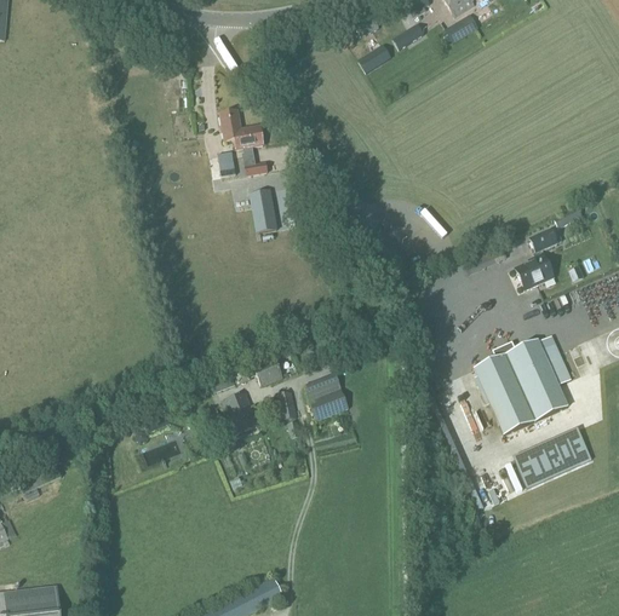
[(0,0),(0,39),(6,40),(10,0),(0,0)]
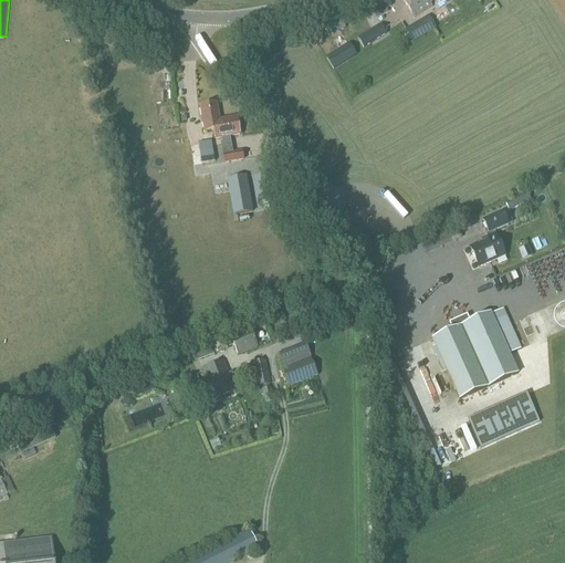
[(370,0),(376,11),(393,3),(390,0),(370,0)]
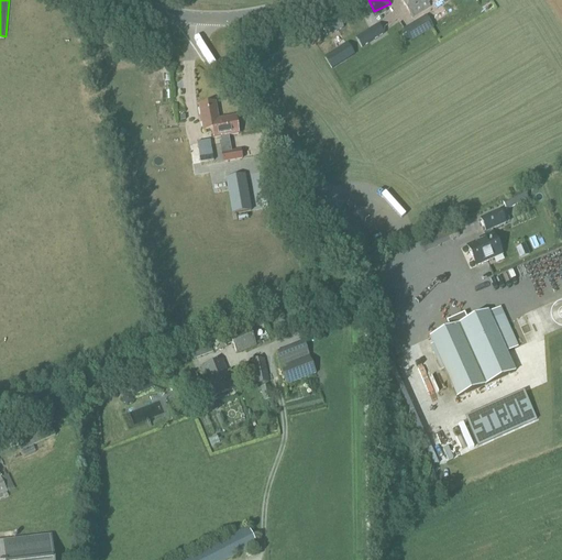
[(404,0),(414,15),(431,3),(429,0),(404,0)]
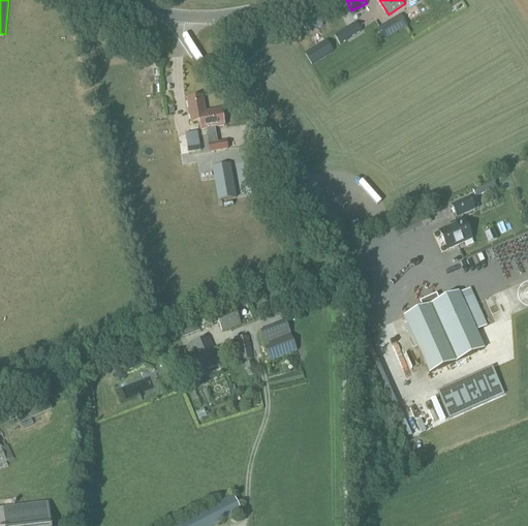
[(386,38),(408,24),(401,12),(379,26),(386,38)]
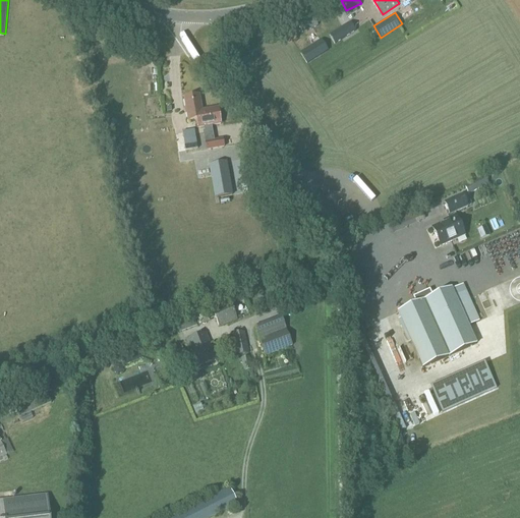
[(320,22),(314,13),(299,21),(303,31),(320,22)]
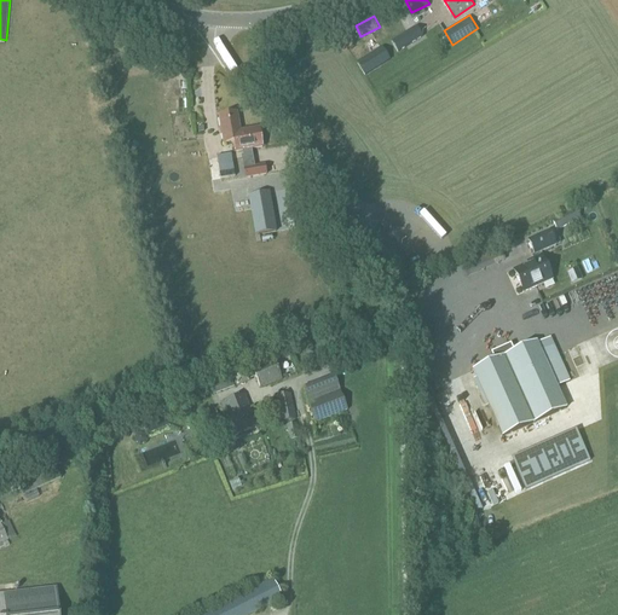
[(425,34),(416,23),(392,38),(399,50),(425,34)]
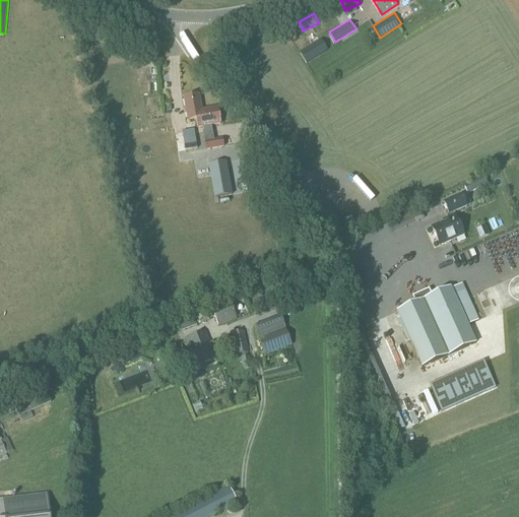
[(308,61),(328,48),(321,37),(301,50),(308,61)]
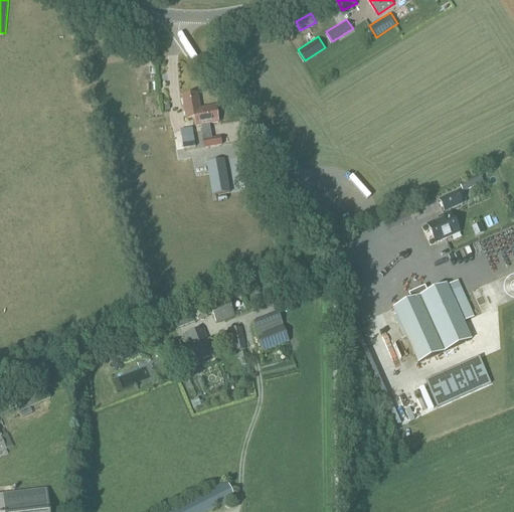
[(216,104),(200,107),(198,92),(183,94),(187,117),(195,116),(196,124),(202,123),(202,127),(205,146),(223,144),(221,134),(212,136),(210,122),(219,120),(216,104)]
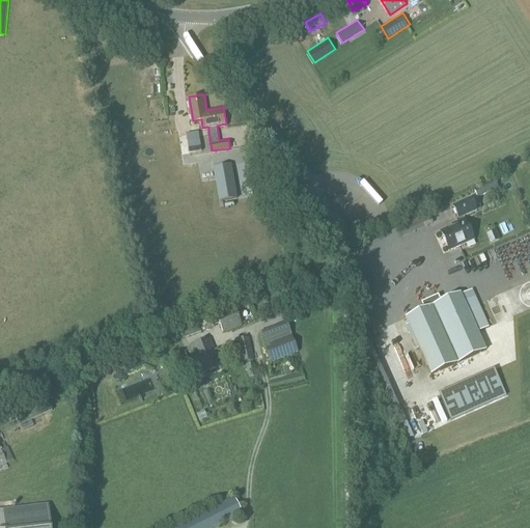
[(143,173),(155,173),(156,155),(144,154),(143,173)]
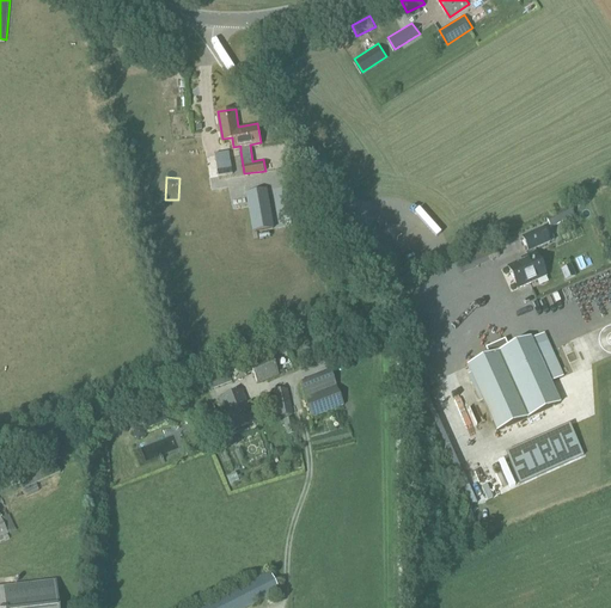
[(254,229),(275,226),(268,186),(246,190),(254,229)]
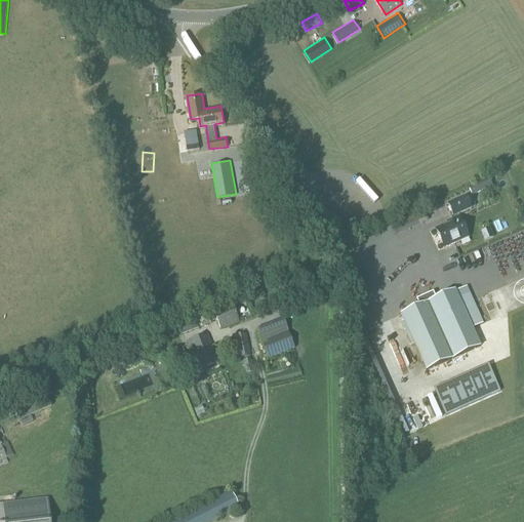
[(473,193),(493,183),(489,174),(469,185),(473,193)]
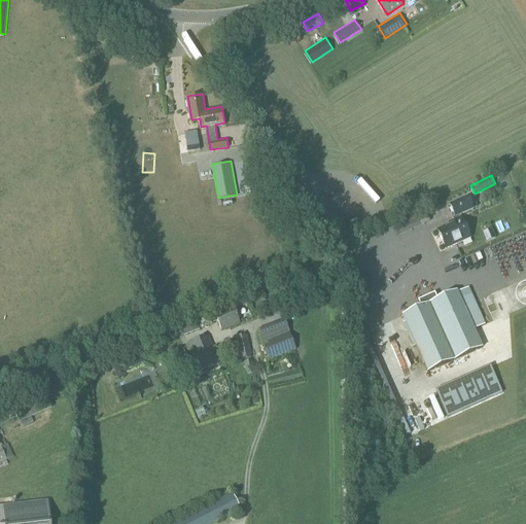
[(447,246),(470,236),(468,230),(470,229),(467,221),(464,222),(460,212),(474,206),(478,204),(476,198),(471,200),(469,195),(451,202),(456,214),(454,215),(455,218),(450,221),(439,228),(447,246)]
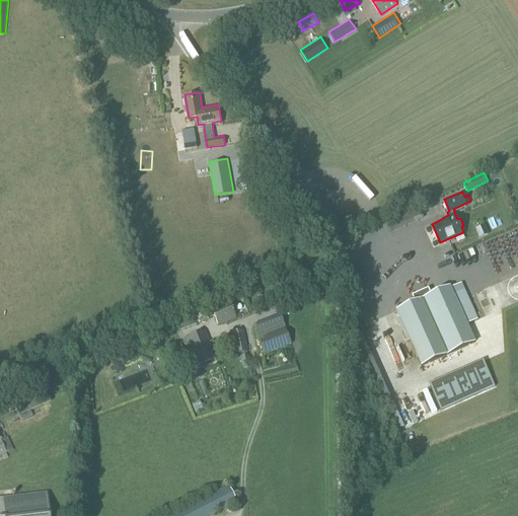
[(356,205),(352,206),(358,220),(362,218),(356,205)]
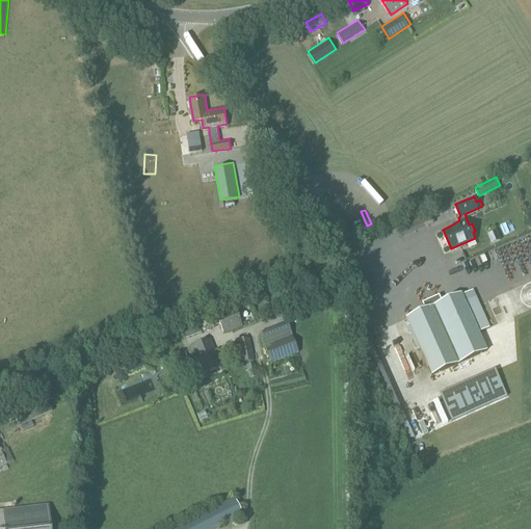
[(404,318),(431,375),(487,349),(479,331),(490,325),(476,294),(466,299),(461,292),(441,301),(437,295),(432,297),(433,298),(426,301),(426,300),(421,302),(424,309),(404,318)]
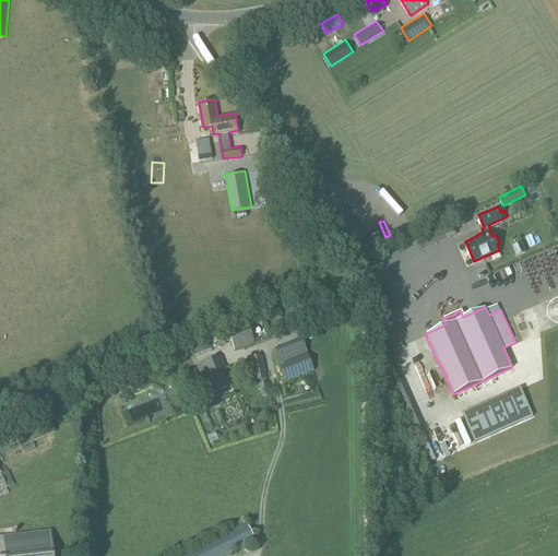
[(249,322),(228,331),(236,349),(256,340),(249,322)]
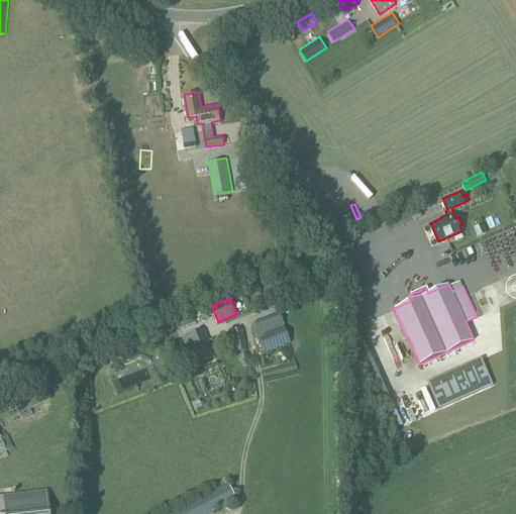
[(205,306),(195,310),(185,313),(188,322),(198,319),(198,320),(209,316),(205,306)]
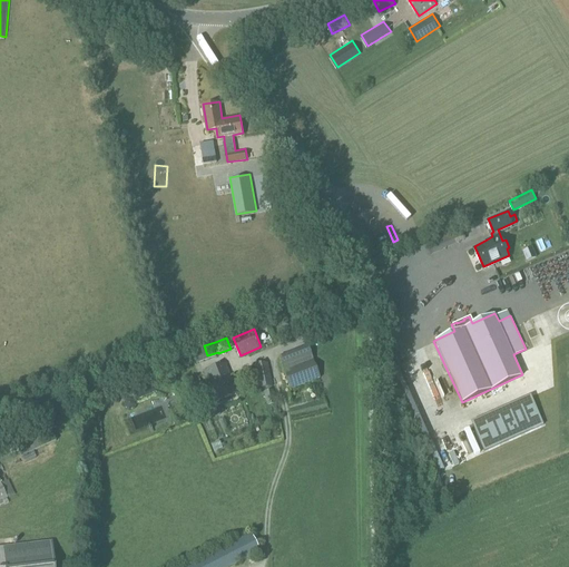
[(321,375),(314,358),(310,344),(280,357),(284,369),(292,388),(321,375)]
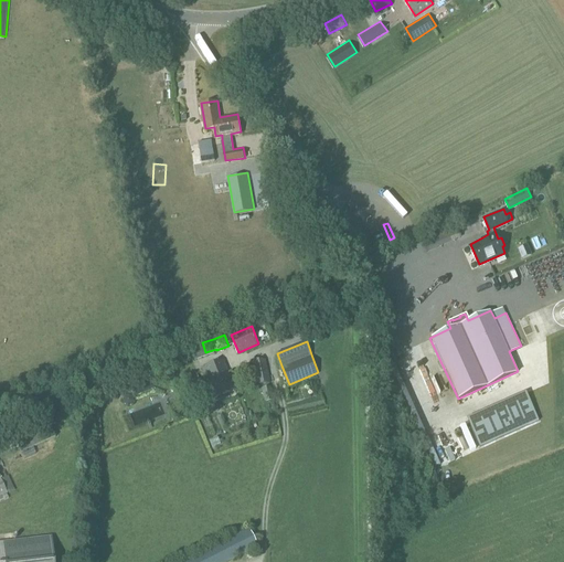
[(272,381),(267,358),(263,356),(256,357),(252,361),(257,383),(272,381)]
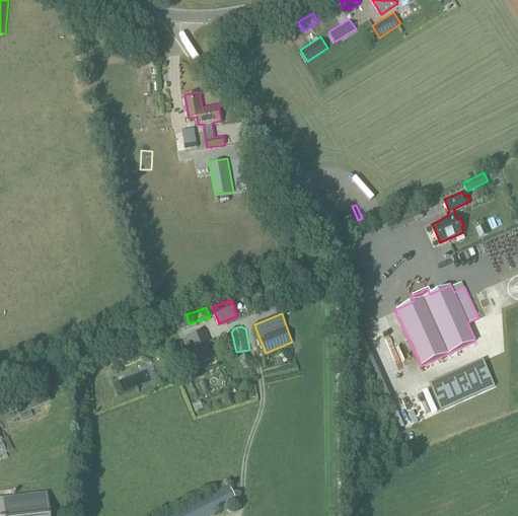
[(187,337),(194,353),(176,360),(180,368),(197,361),(198,364),(217,356),(206,328),(187,337)]
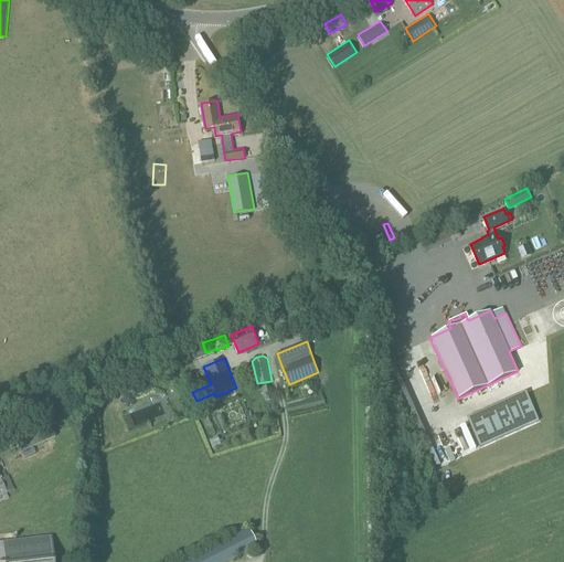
[(131,383),(136,393),(156,385),(151,374),(131,383)]
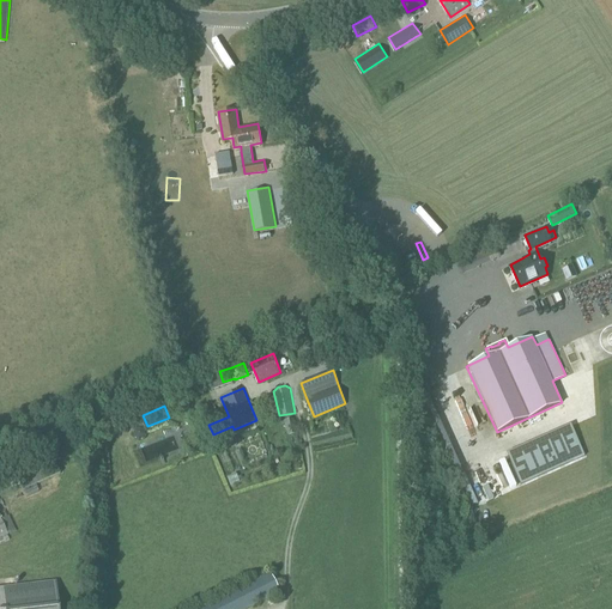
[(288,432),(297,431),(295,418),(285,419),(288,432)]
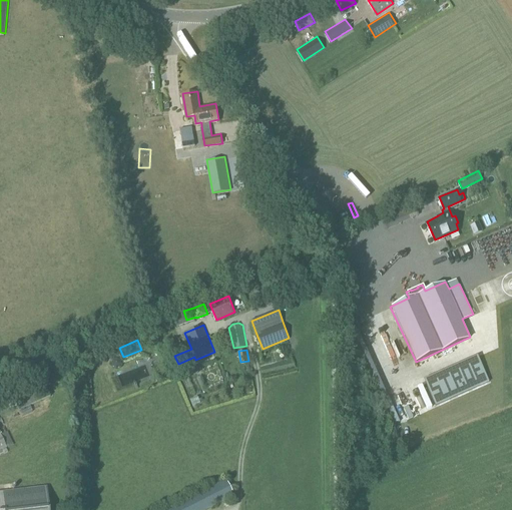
[(14,397),(20,409),(52,394),(47,382),(14,397)]
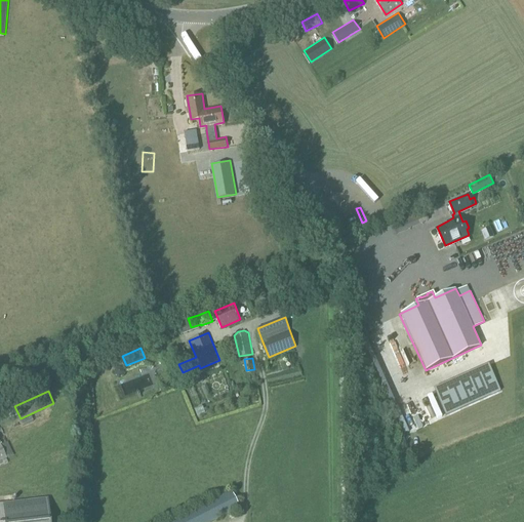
[(0,459),(8,456),(0,438),(0,459)]
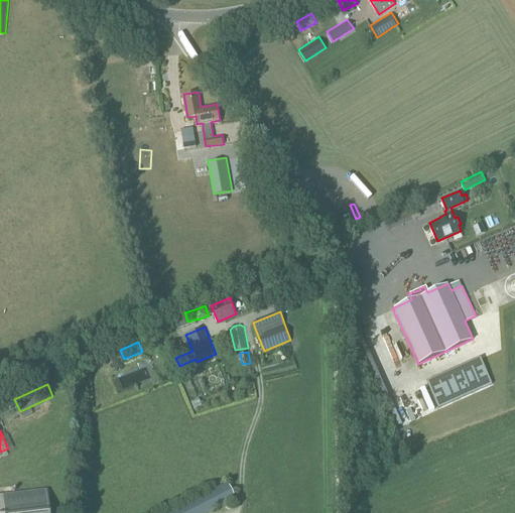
[(204,512),(237,497),(229,480),(163,512),(204,512)]
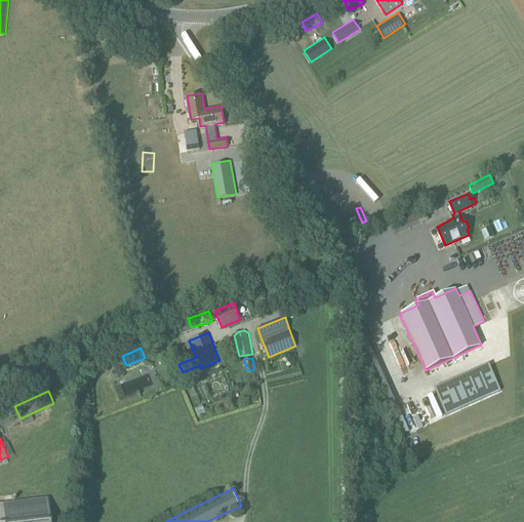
[(0,500),(0,521),(51,521),(49,495),(0,500)]
